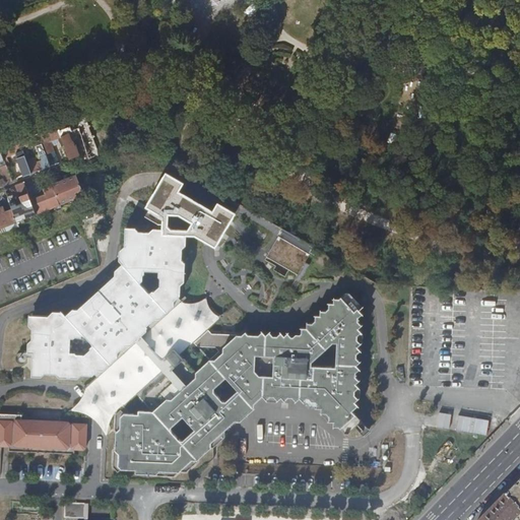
[(96,149),(83,115),(76,118),(56,126),(60,136),(69,158),(77,155),(73,143),(67,135),(66,133),(78,128),(79,131),(88,158),(96,154),(96,149)]
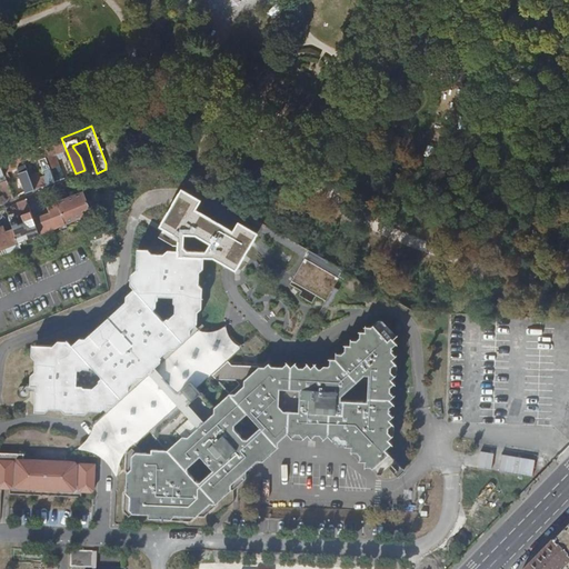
[(66,149),(61,138),(40,146),(53,182),(63,178),(55,153),(66,149)]
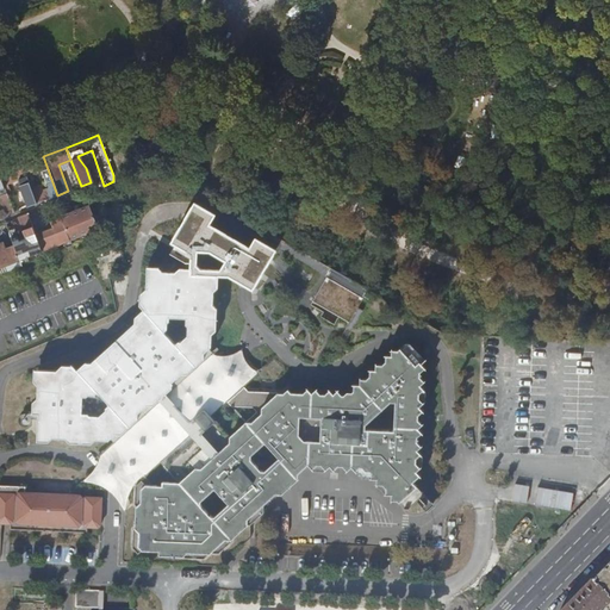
[(43,156),(22,165),(26,176),(44,170),(47,176),(44,178),(51,198),(57,195),(43,156)]
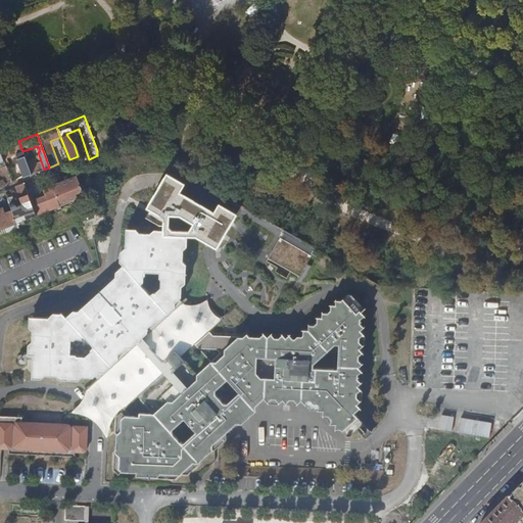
[(18,141),(0,147),(0,151),(3,159),(14,155),(22,177),(31,174),(25,156),(22,151),(18,141)]
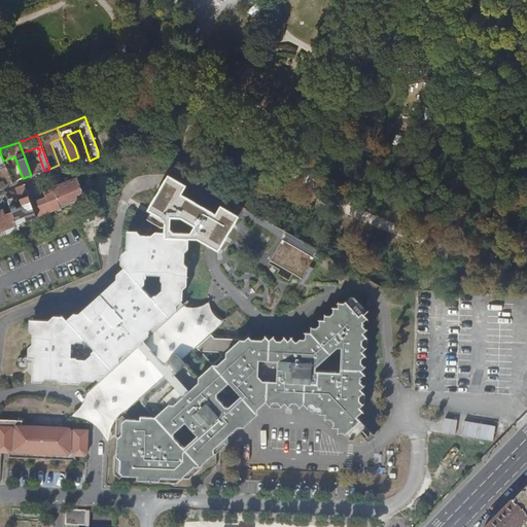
[(25,157),(31,175),(42,171),(40,166),(37,165),(31,167),(27,156),(25,157)]
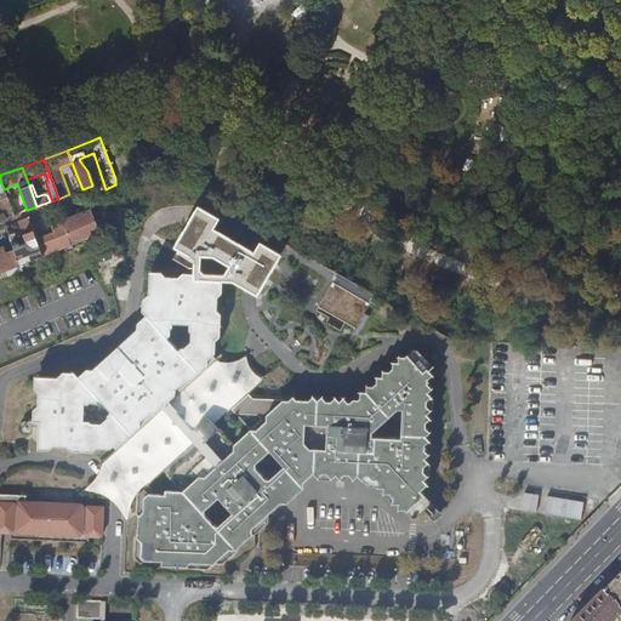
[(6,198),(12,211),(20,209),(15,195),(6,198)]
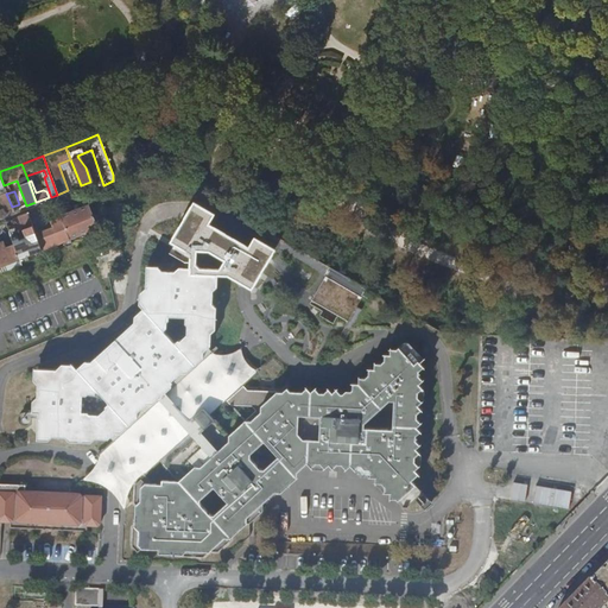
[(0,194),(0,201),(5,214),(10,213),(13,211),(12,207),(6,194),(6,192),(0,194)]
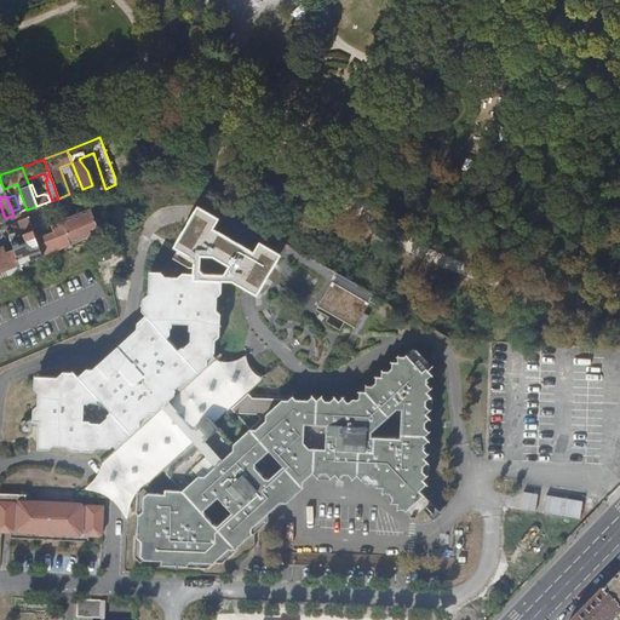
[(62,220),(72,245),(82,240),(80,234),(84,233),(86,239),(99,234),(90,208),(61,219),(62,220)]
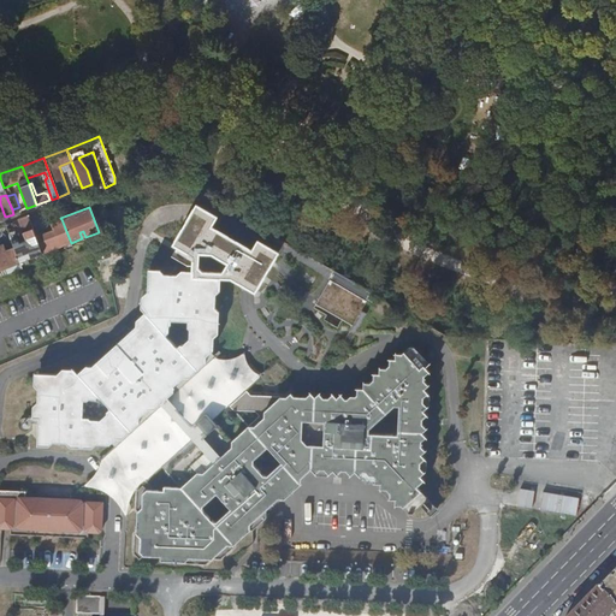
[(119,225),(118,211),(107,214),(110,229),(119,225)]
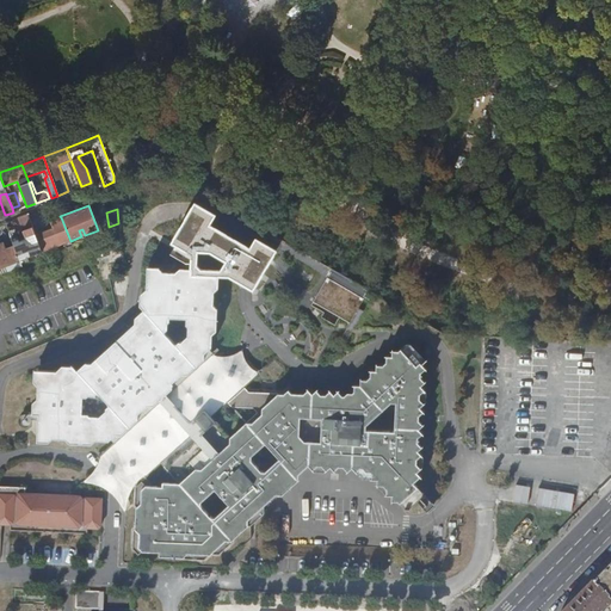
[(14,248),(19,260),(42,252),(28,214),(19,217),(28,244),(14,248)]
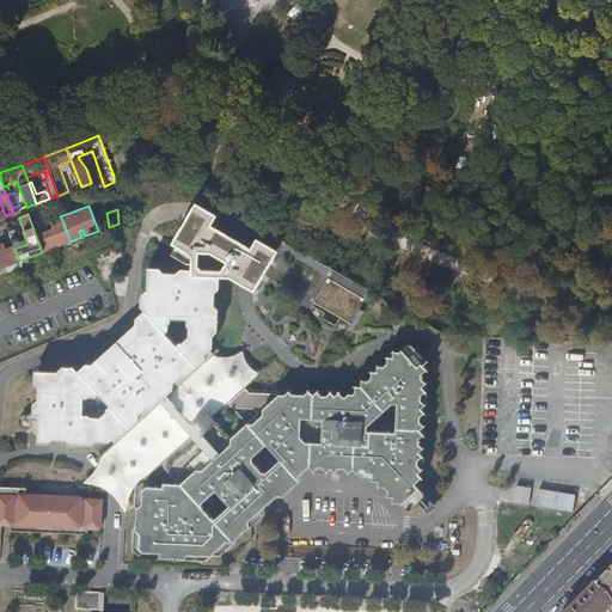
[(60,245),(71,242),(61,218),(51,221),(54,231),(55,233),(60,244),(60,245)]
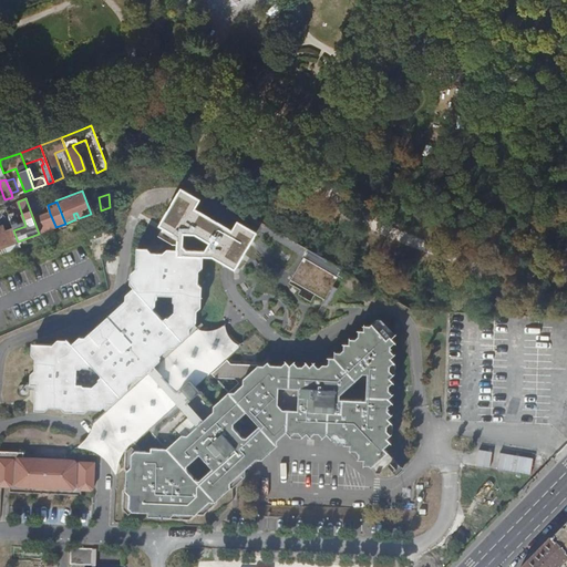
[(48,228),(55,226),(51,216),(50,214),(43,216),(48,228)]
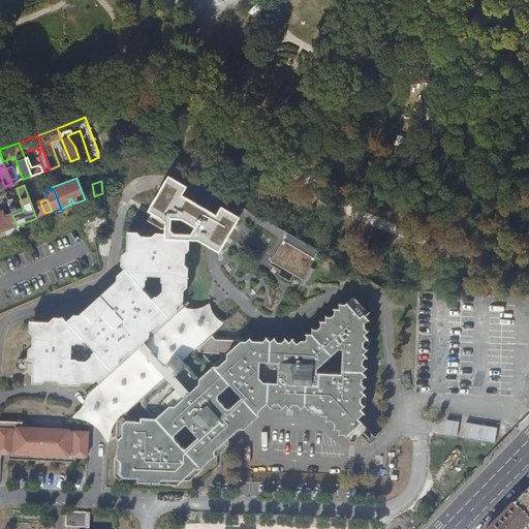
[(0,231),(17,225),(12,215),(11,213),(5,216),(2,210),(0,210),(0,231)]
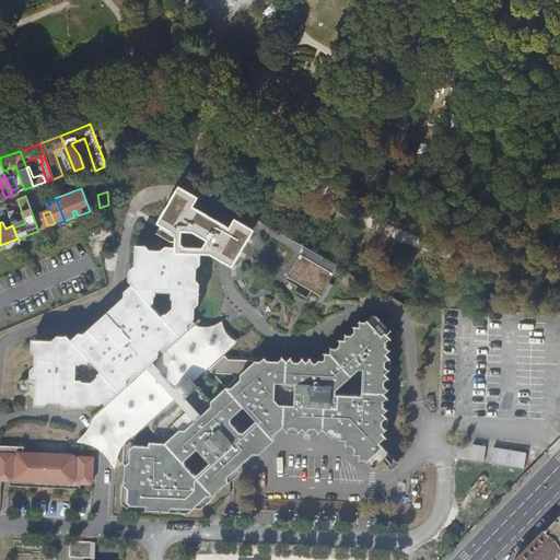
[(191,317),(195,253),(133,249),(131,290),(77,340),(34,339),(33,380),(34,381),(33,400),(94,403),(102,404),(105,407),(116,435),(127,431),(131,435),(147,423),(164,442),(161,445),(133,444),(129,441),(124,445),(123,463),(127,467),(126,482),(121,486),(120,503),(127,509),(148,506),(165,509),(171,512),(187,513),(193,508),(200,508),(211,498),(212,491),(224,481),(230,481),(242,470),(242,463),(246,458),(246,457),(282,424),(337,427),(368,459),(383,445),(378,442),(383,438),(381,435),(382,391),(385,387),(384,386),(384,380),(388,376),(383,372),(384,334),(380,333),(368,319),(322,362),(268,361),(264,357),(259,361),(226,359),(218,349),(224,334),(218,330),(213,337),(203,333),(190,319),(191,317)]
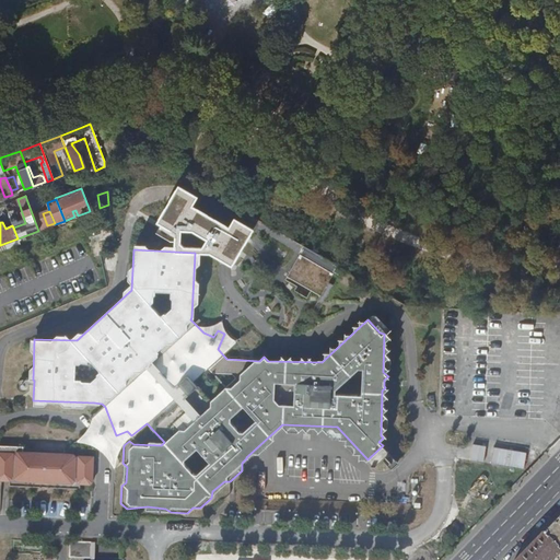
[(299,254),(286,276),(318,295),(331,273),(299,254)]
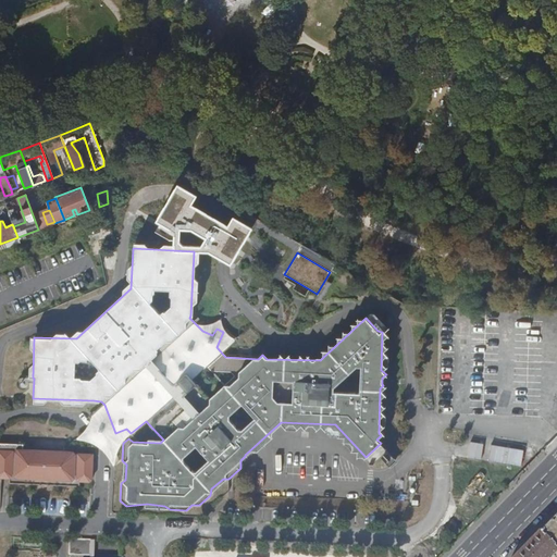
[(17,456),(13,456),(0,454),(0,477),(10,478),(10,483),(78,487),(78,481),(89,482),(91,480),(93,455),(78,454),(77,458),(73,458),(73,457),(71,454),(20,452),(17,454),(17,456)]
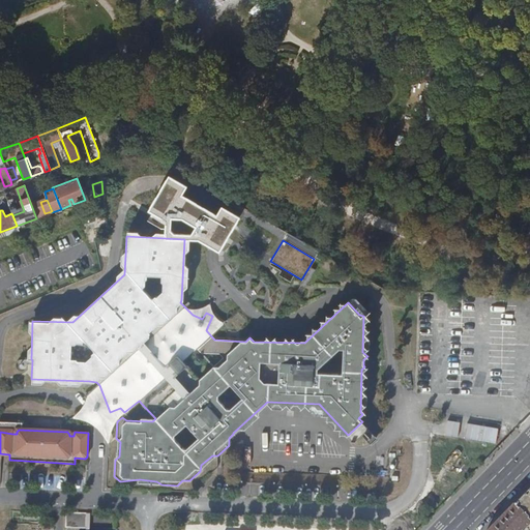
[(529,491),(516,506),(529,519),(529,491)]
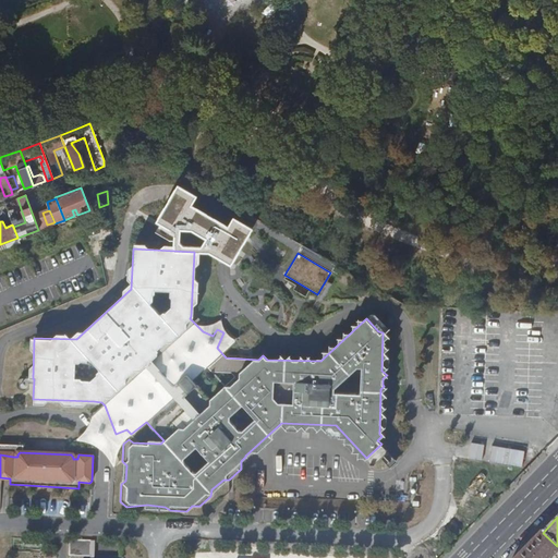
[(557,546),(543,533),(518,557),(556,557),(554,556),(557,554),(557,555),(557,546)]
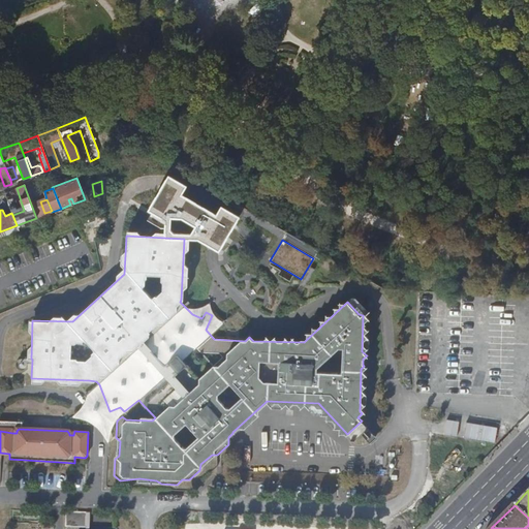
[(87,528),(87,512),(66,511),(66,527),(87,528)]
